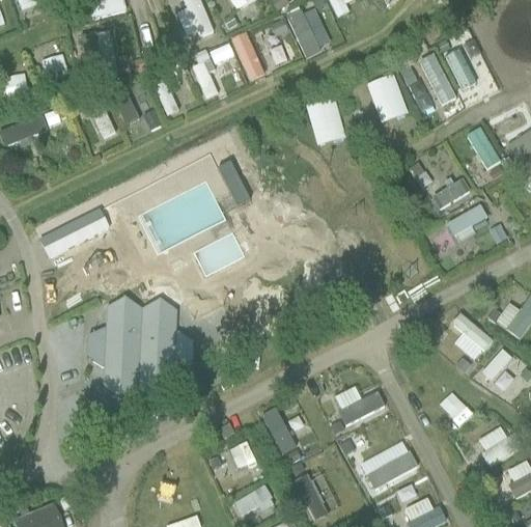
[(89,0),(94,18),(127,9),(123,0),(89,0)]
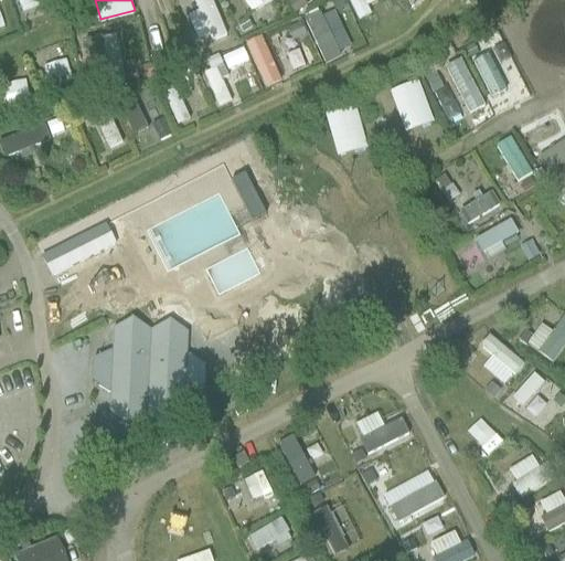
[(180,0),(199,45),(227,33),(213,0),(180,0)]
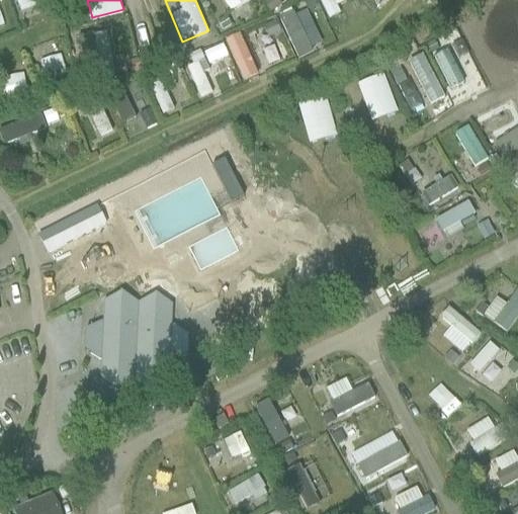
[(224,0),(230,9),(244,0),(224,0)]
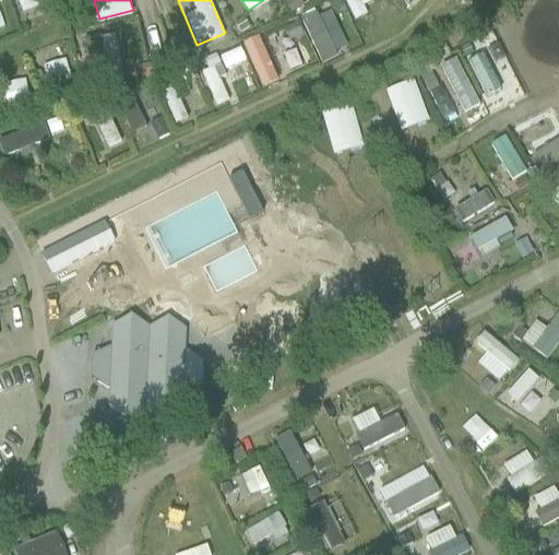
[(283,0),(289,12),(302,4),(299,0),(283,0)]
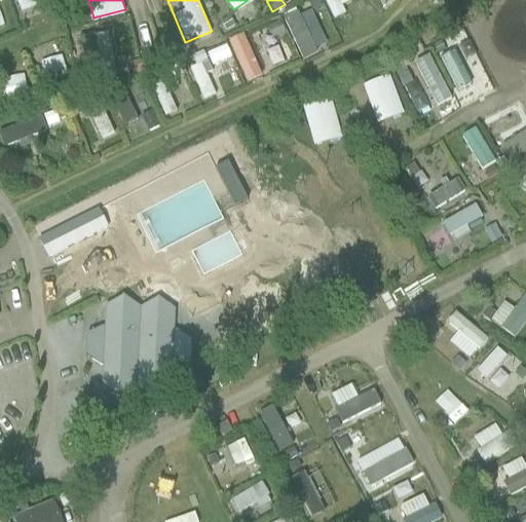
[(306,0),(311,9),(320,4),(316,0),(306,0)]
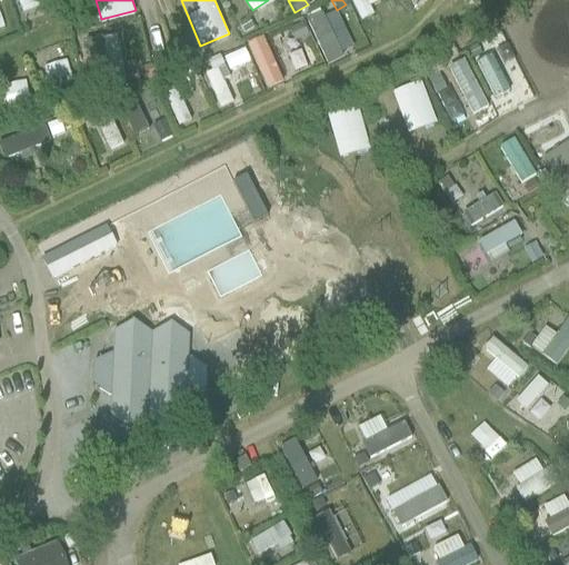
[(557,1),(547,6),(551,17),(562,12),(557,1)]
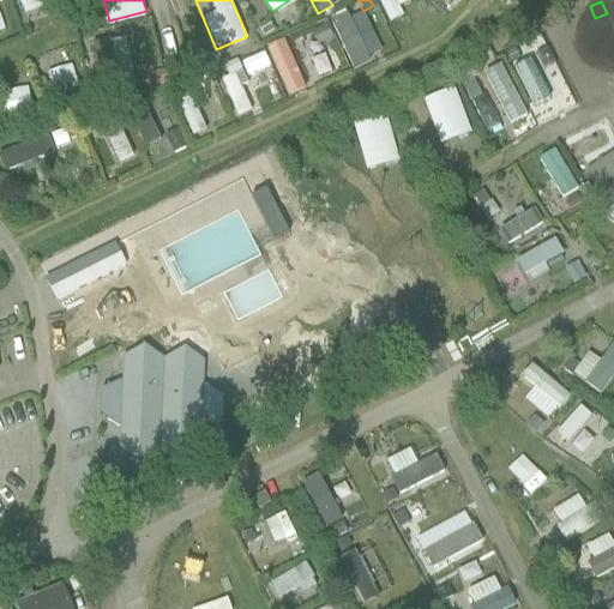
[(584,10),(572,14),(578,26),(590,22),(584,10)]
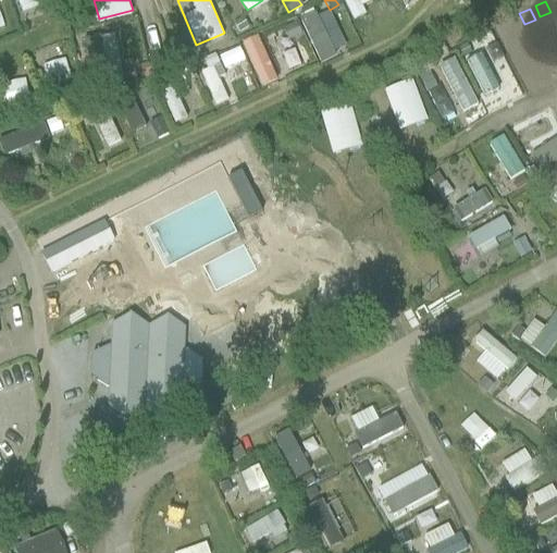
[(242,15),(233,21),(239,31),(247,25),(242,15)]
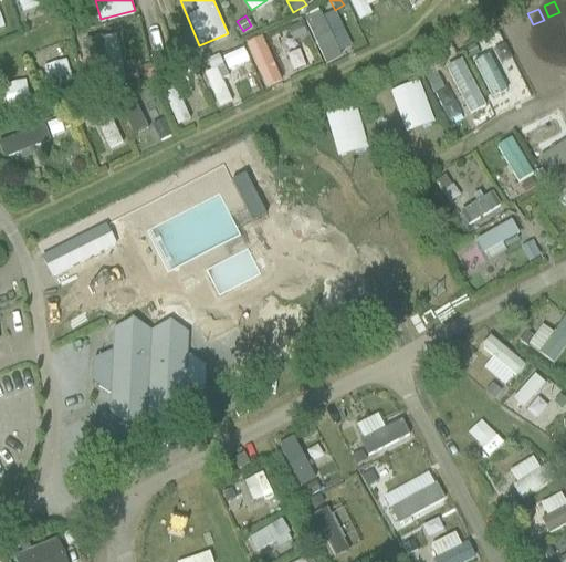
[(300,23),(287,29),(292,39),(304,34),(300,23)]
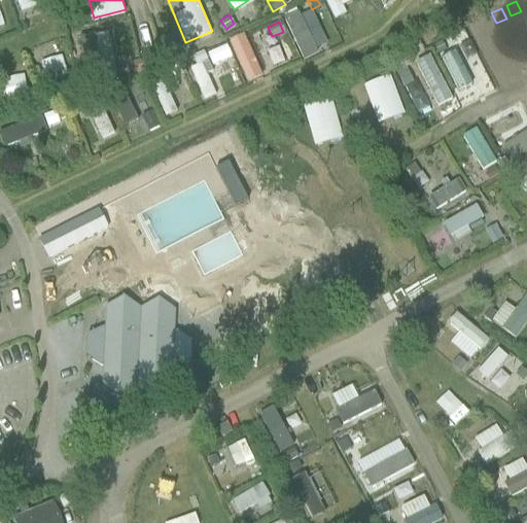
[(109,29),(96,31),(104,78),(117,75),(109,29)]
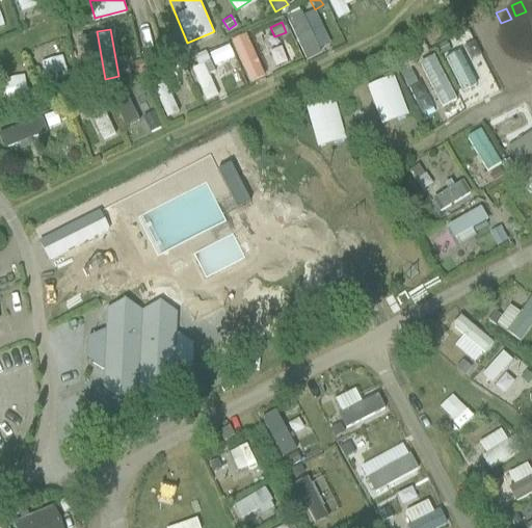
[(246,30),(231,37),(249,81),(266,75),(246,30)]
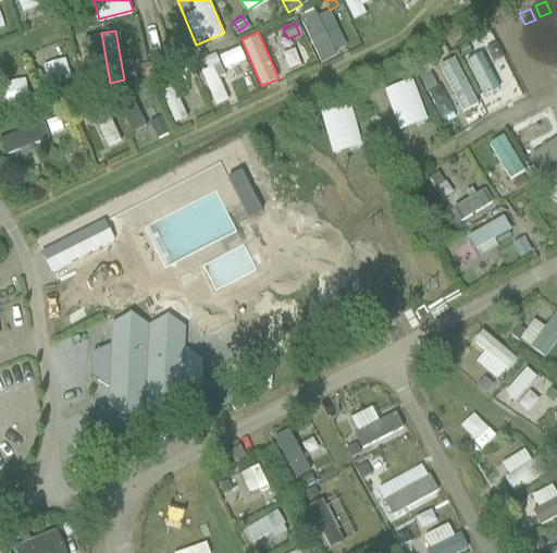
[(186,40),(176,45),(181,53),(190,49),(186,40)]
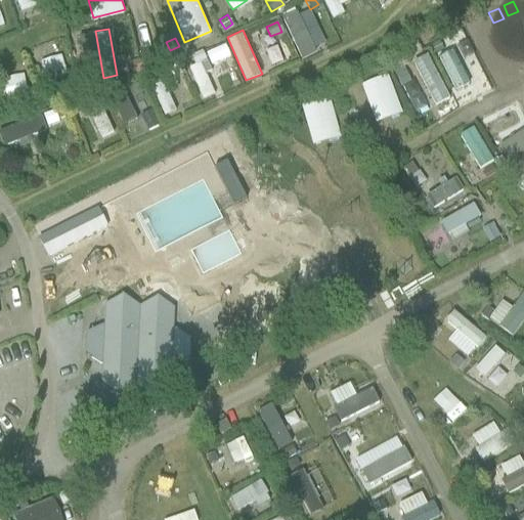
[(440,39),(432,43),(436,52),(444,48),(440,39)]
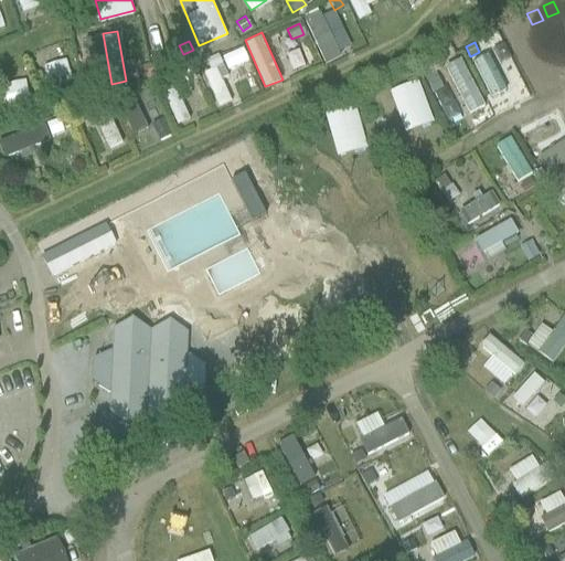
[(217,53),(205,57),(210,67),(221,63),(217,53)]
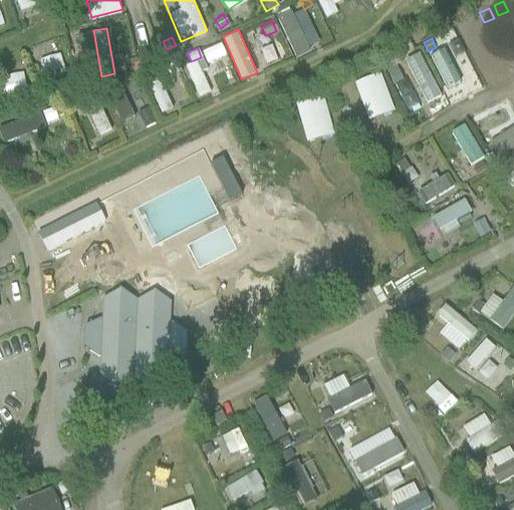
[(60,49),(38,55),(45,78),(66,72),(60,49)]
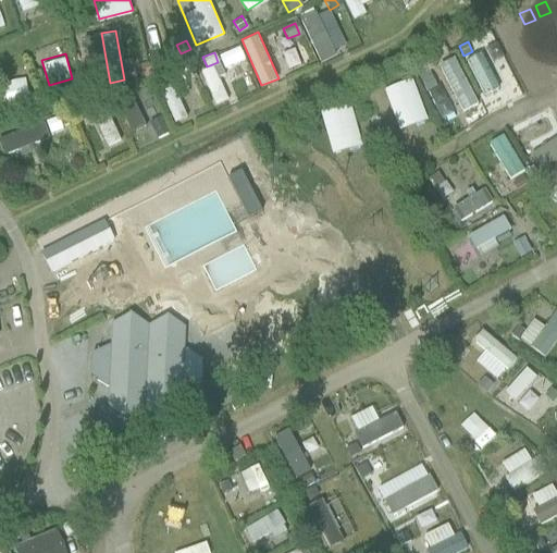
[(456,54),(440,62),(461,110),(478,101),(456,54)]
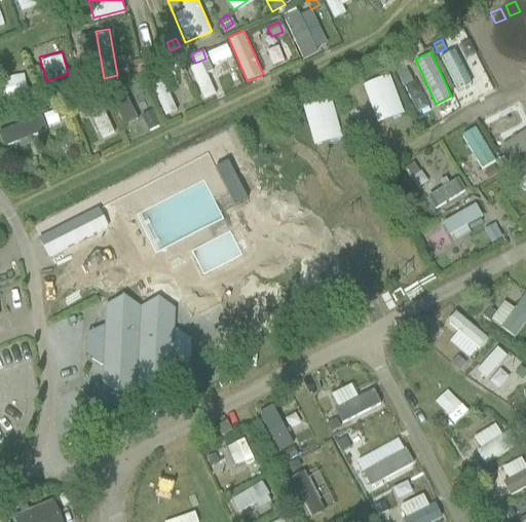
[(144,57),(129,60),(132,72),(147,69),(144,57)]
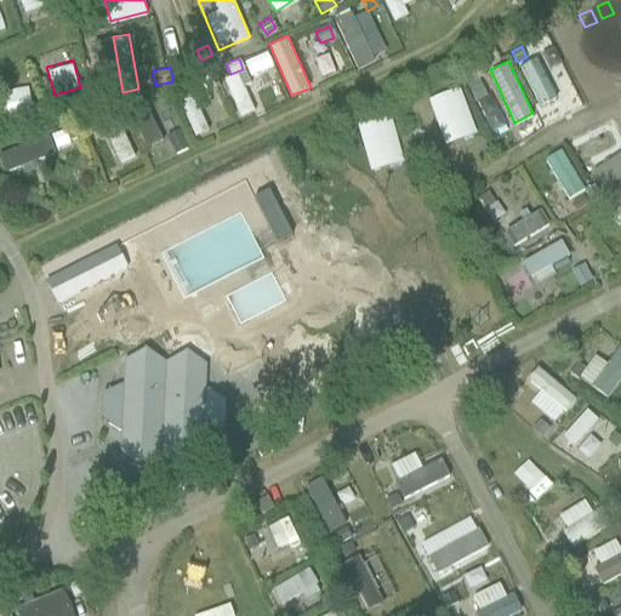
[(530,74),(537,102),(552,98),(545,70),(530,74)]
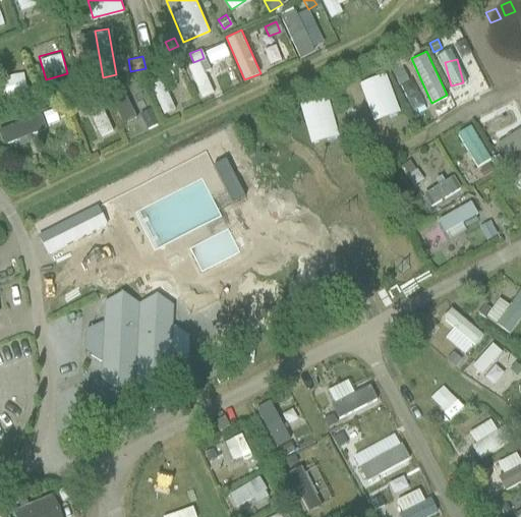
[(399,85),(408,80),(400,65),(392,70),(399,85)]
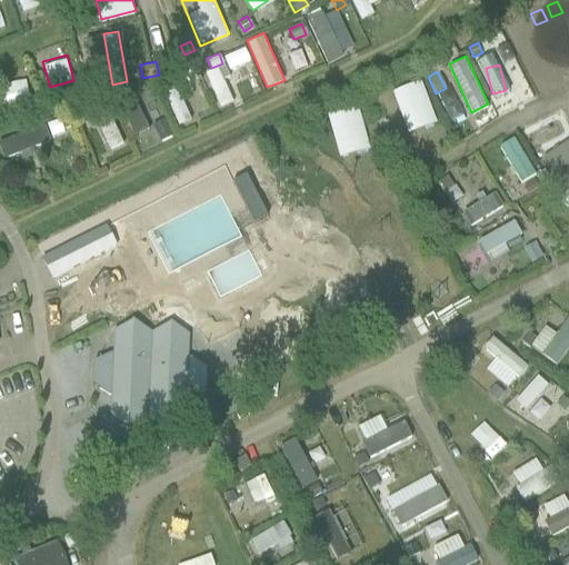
[(23,77),(1,85),(8,105),(30,98),(23,77)]
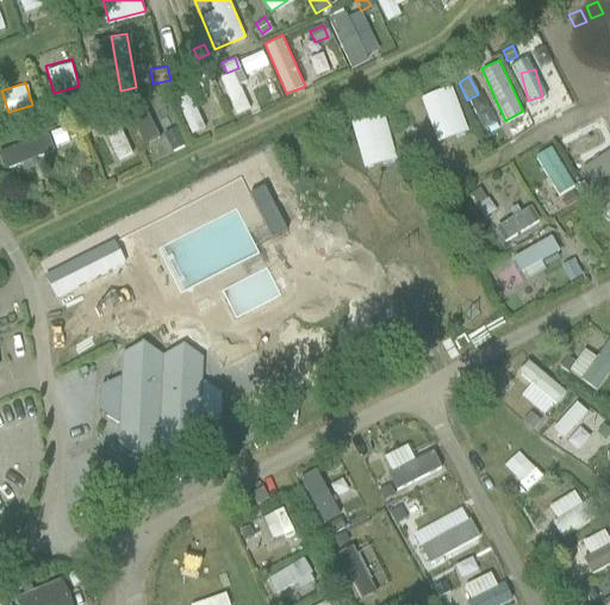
[(178,83),(166,88),(170,98),(181,93),(178,83)]
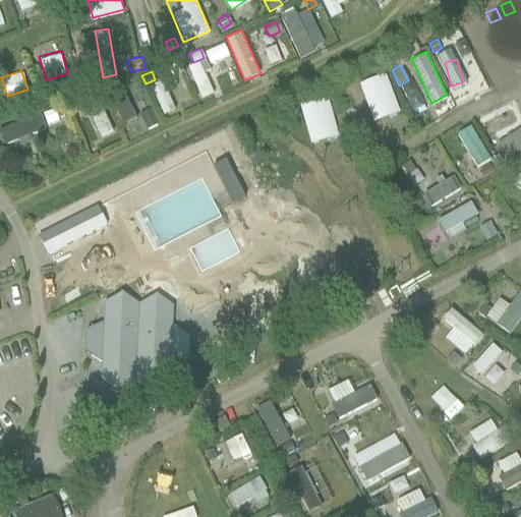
[(135,76),(124,82),(129,95),(141,90),(135,76)]
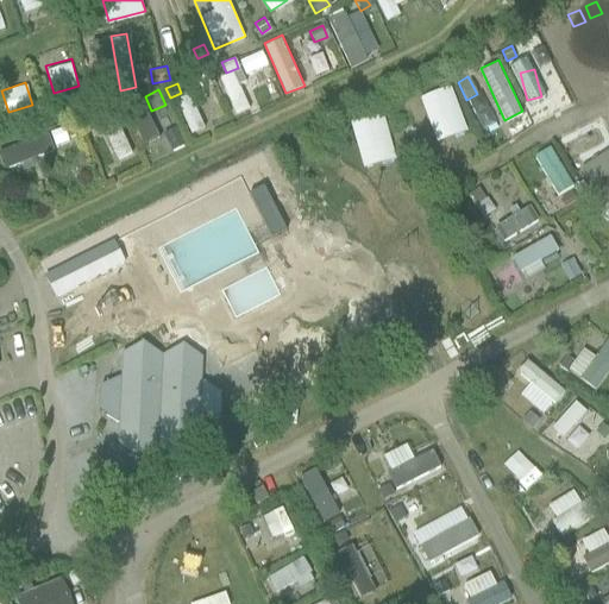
[(76,123),(64,127),(68,137),(80,133),(76,123)]
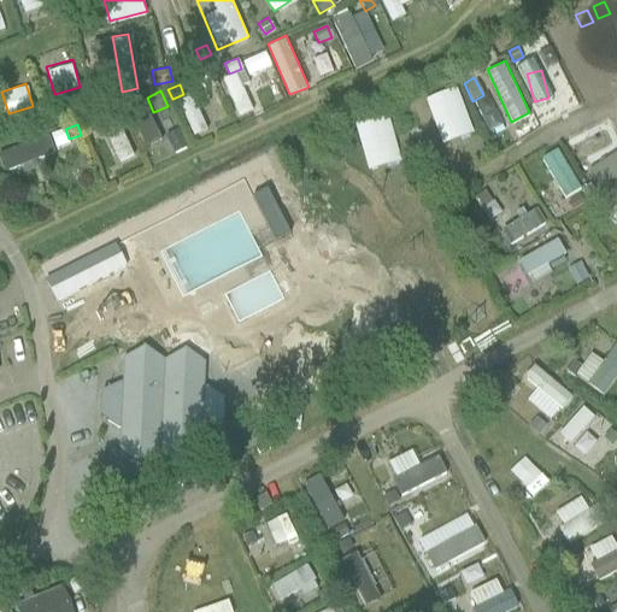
[(178,130),(166,136),(174,153),(186,147),(178,130)]
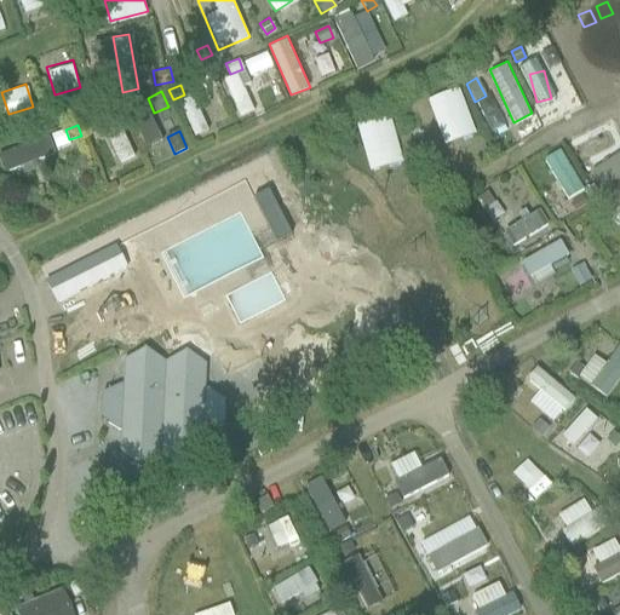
[(568,196),(584,187),(561,147),(545,156),(568,196)]
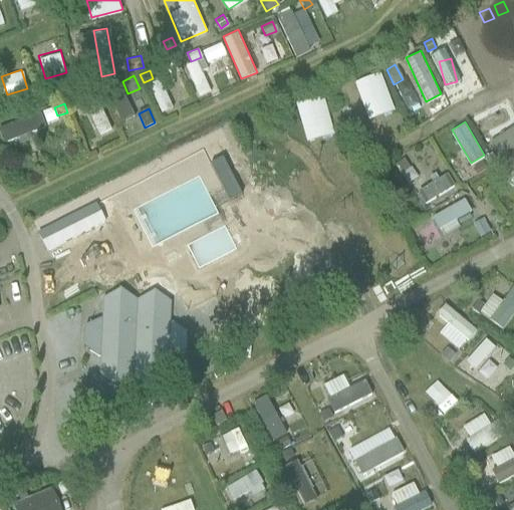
[(500,158),(513,147),(513,122),(488,142),(500,158)]
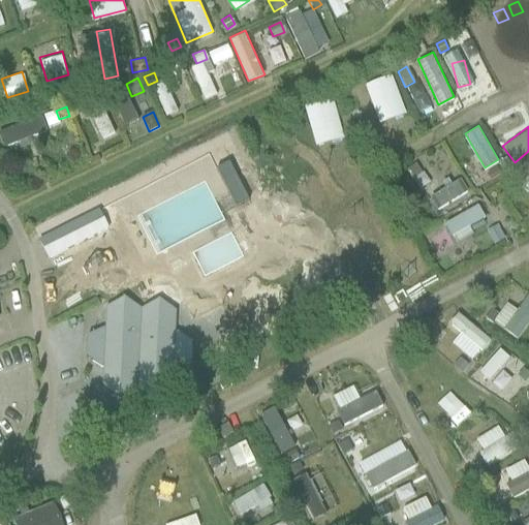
[(507,156),(502,159),(509,173),(516,170),(507,156)]
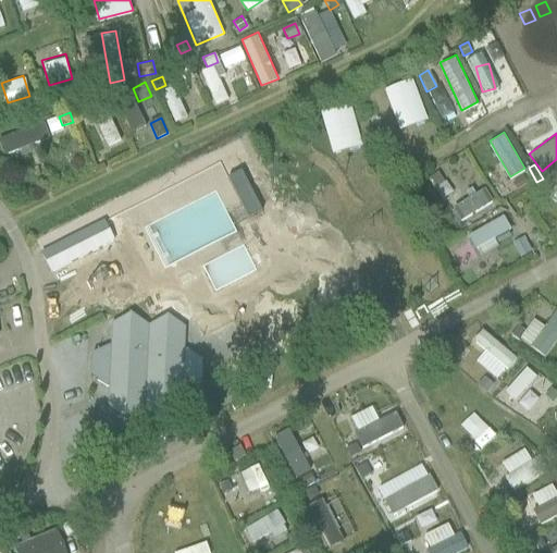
[(438,171),(428,177),(433,185),(444,179),(438,171)]
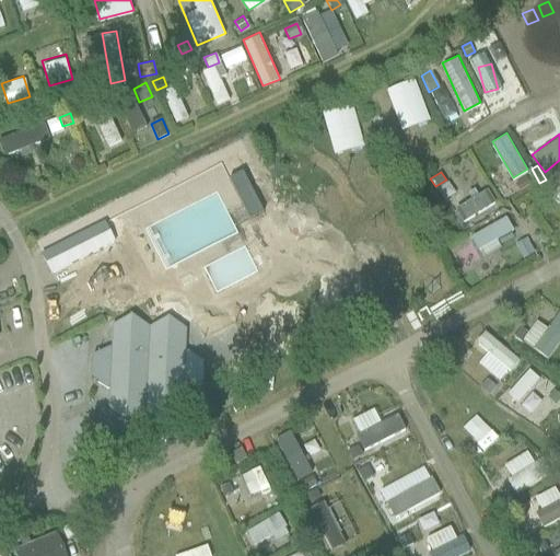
[(526,175),(514,182),(520,189),(531,183),(526,175)]
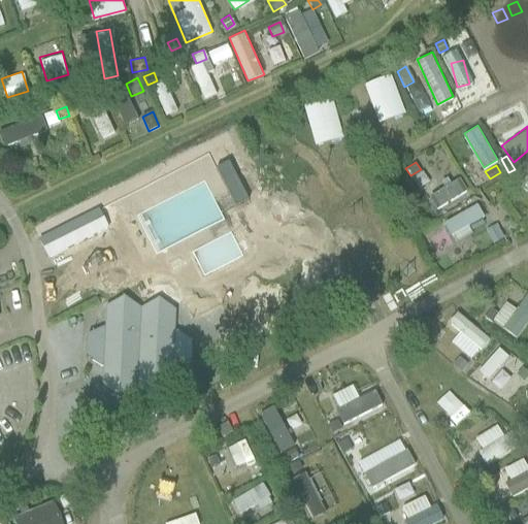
[(432,193),(440,207),(468,190),(460,176),(432,193)]
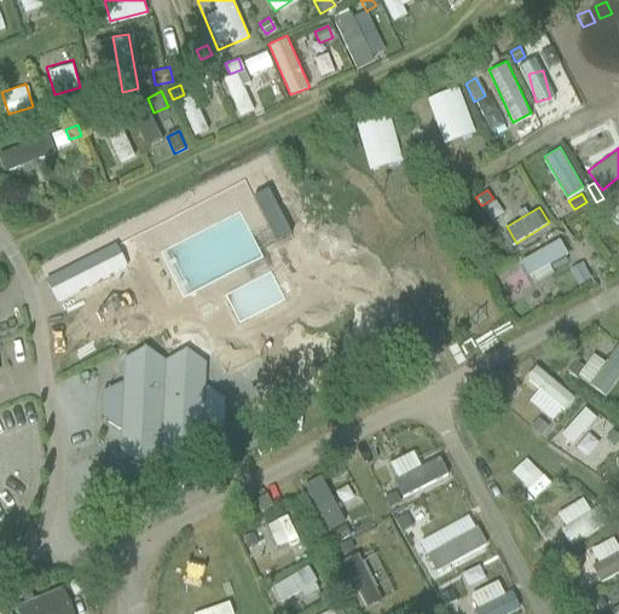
[(138,237),(126,244),(134,260),(146,253),(138,237)]
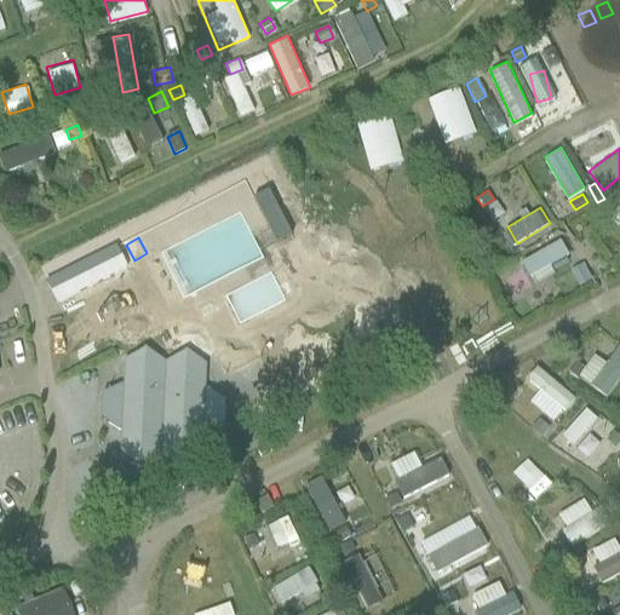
[(550,265),(570,253),(561,237),(521,259),(534,283),(555,272),(550,265)]
